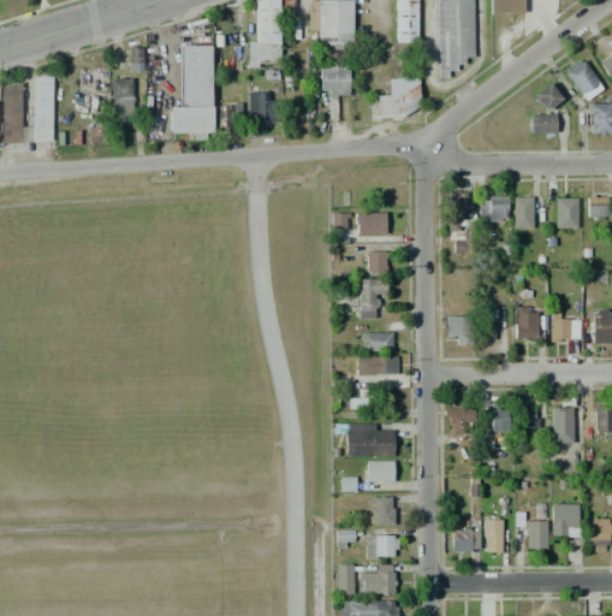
[(249,42),(259,42),(259,1),(262,0),(281,0),(283,64),(249,63),(249,42)]
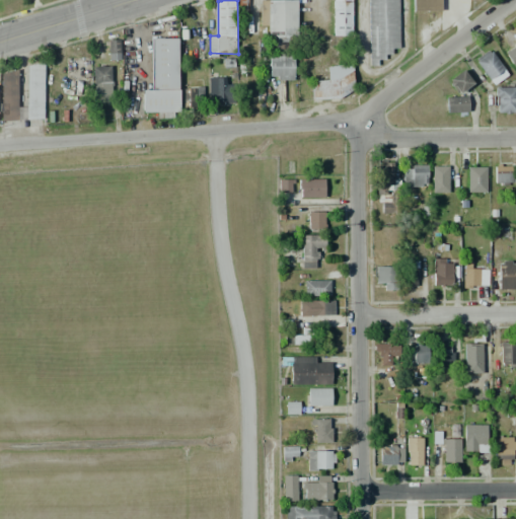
[(238,0),(239,13),(247,13),(246,0),(238,0)]
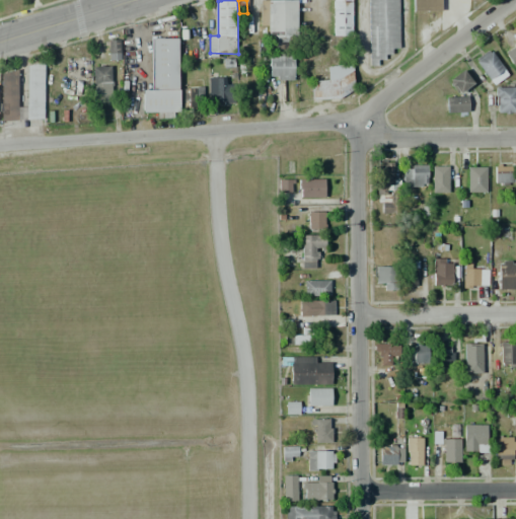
[(299,0),(299,38),(291,38),(291,43),(271,43),(270,0),(299,0)]
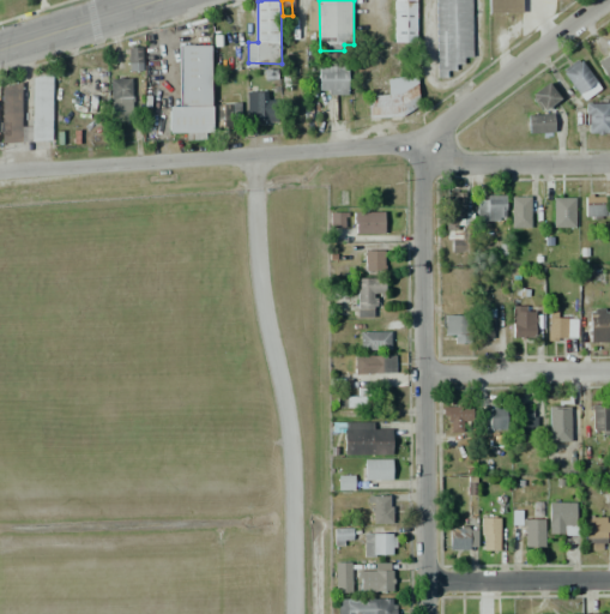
[(420,0),(420,43),(396,43),(396,0),(420,0)]
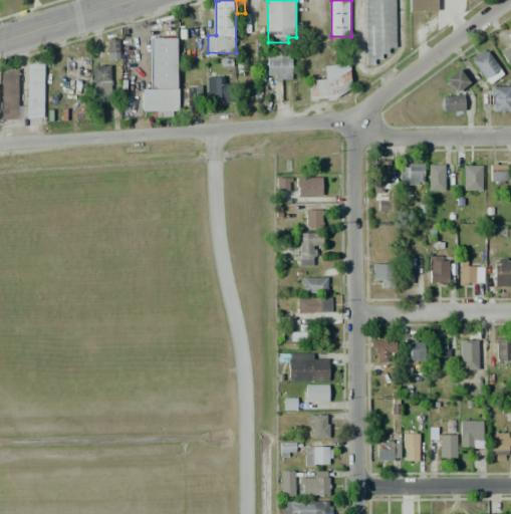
[(397,0),(398,46),(398,49),(397,49),(390,49),(390,54),(382,54),(382,59),(376,59),(376,65),(367,65),(366,0),(397,0)]
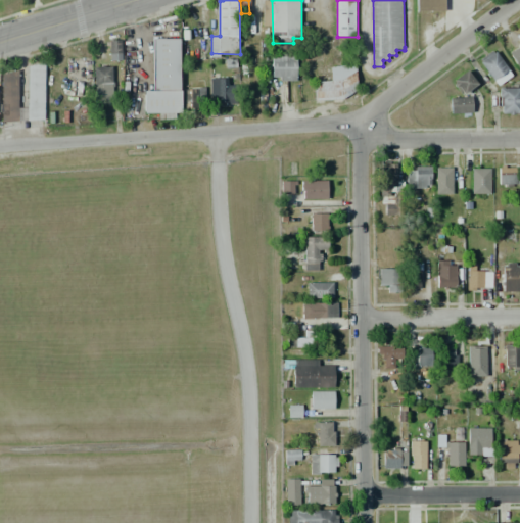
[(446,0),(446,11),(427,12),(418,12),(417,0),(446,0)]
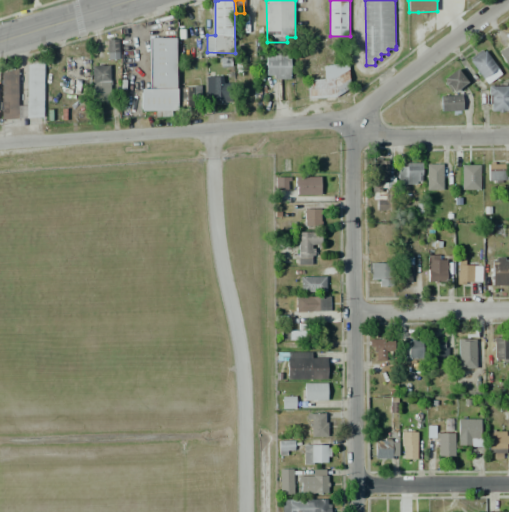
[(190,48),(180,49),(180,21),(189,20),(190,48)]
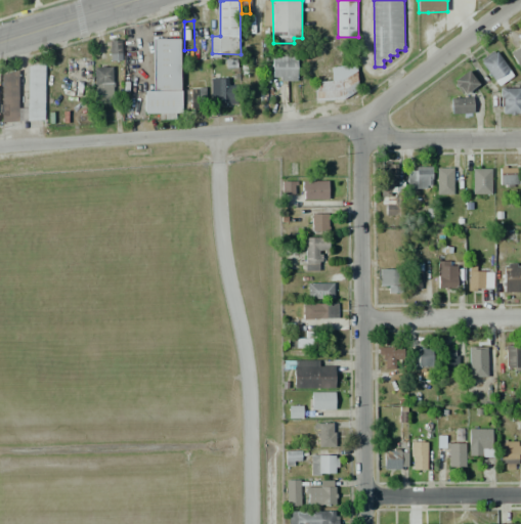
[(155,38),(182,38),(183,119),(161,120),(161,113),(145,113),(145,89),(155,89),(155,38)]
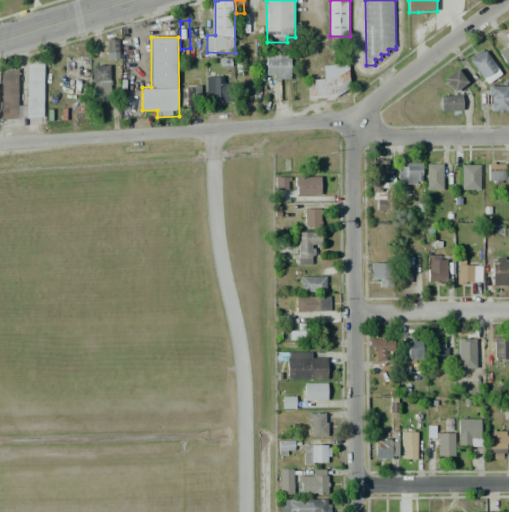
[(122,59),(106,60),(104,40),(121,39),(122,59)]
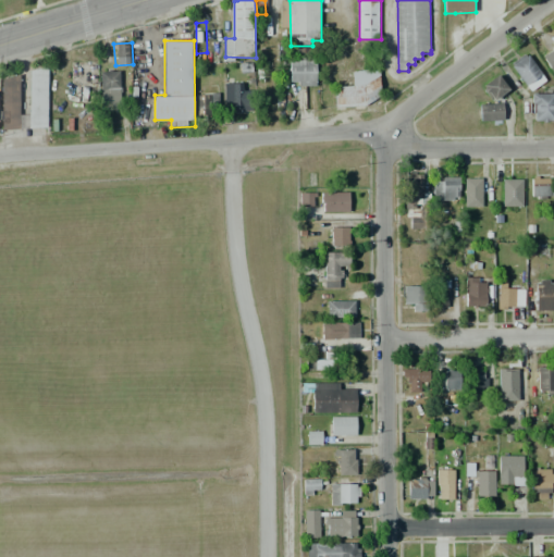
[(553,71),(544,56),(553,49),(553,71)]
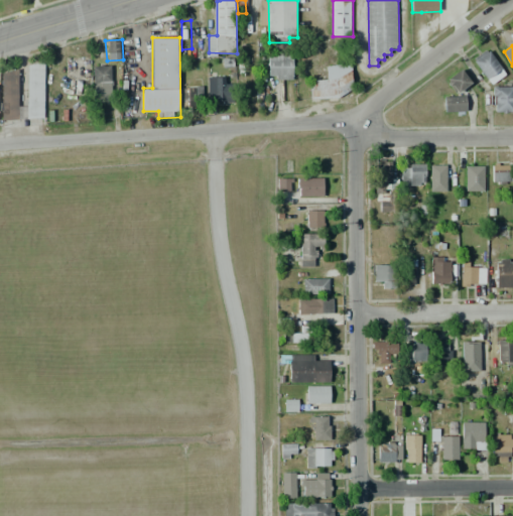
[(507,74),(493,85),(474,59),(488,48),(507,74)]
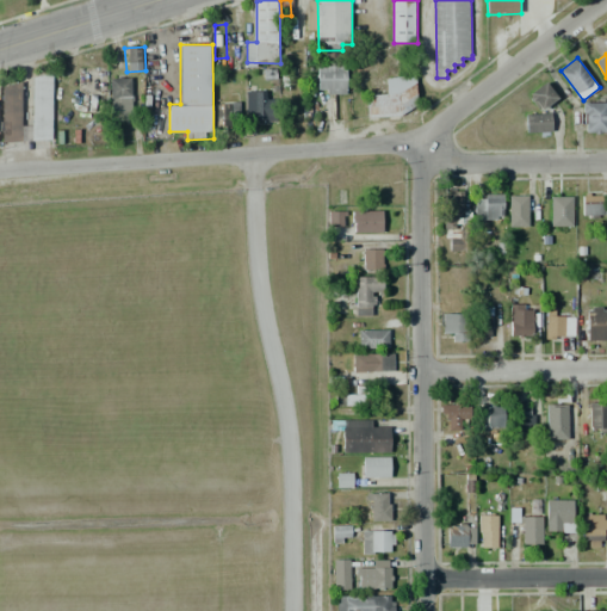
[(328,62),(348,62),(348,94),(329,94),(329,90),(320,90),(320,68),(328,68),(328,62)]
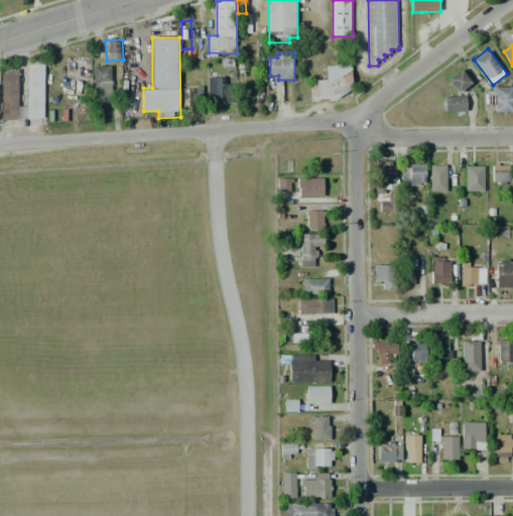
[(46,61),(45,119),(29,119),(29,65),(46,61)]
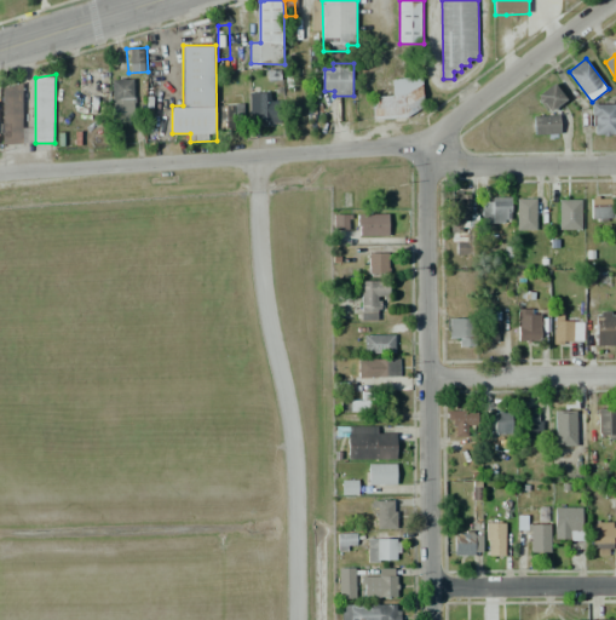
[(392,79),(424,76),(424,107),(408,118),(374,119),(373,97),(393,96),(392,79)]
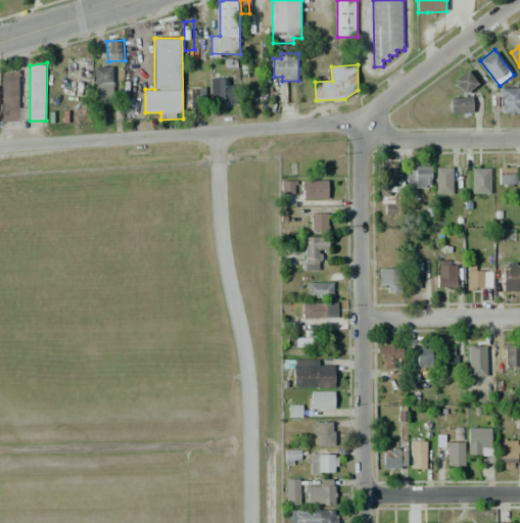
[(114,104),(96,104),(95,66),(113,66),(114,104)]
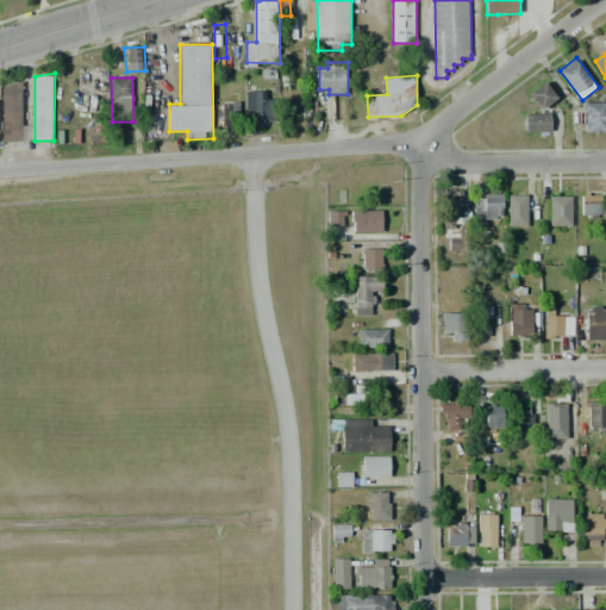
[(548,78),(561,95),(539,111),(526,94),(548,78)]
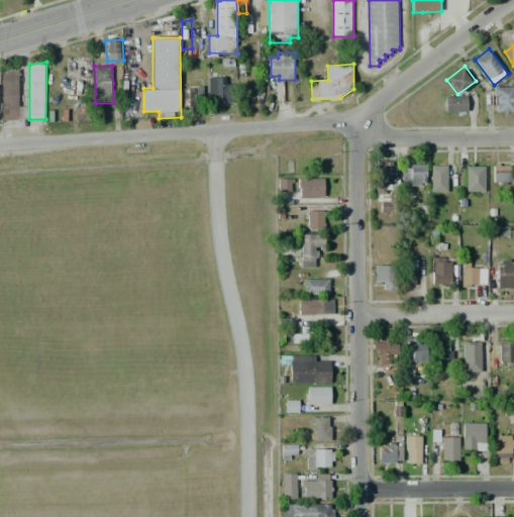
[(20,68),(21,120),(3,120),(4,73),(20,68)]
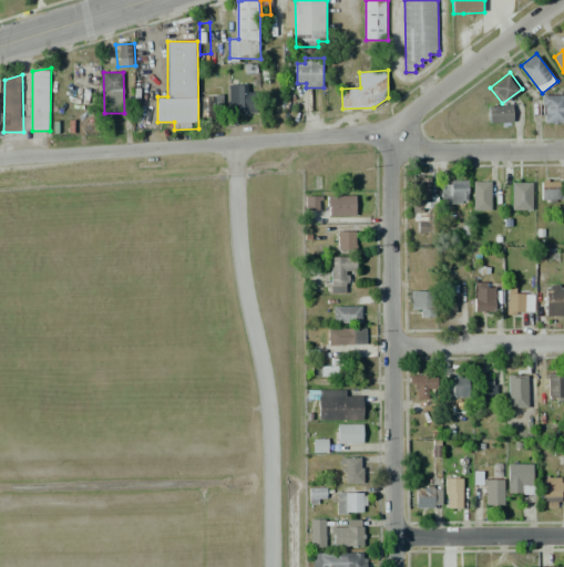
[(262,113),(231,113),(231,84),(252,84),(252,94),(262,93),(262,113)]
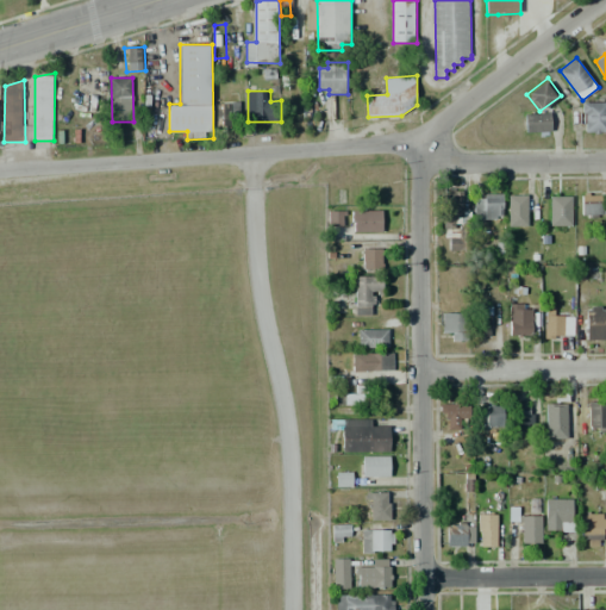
[(241,101),(242,125),(214,126),(213,103),(241,101)]
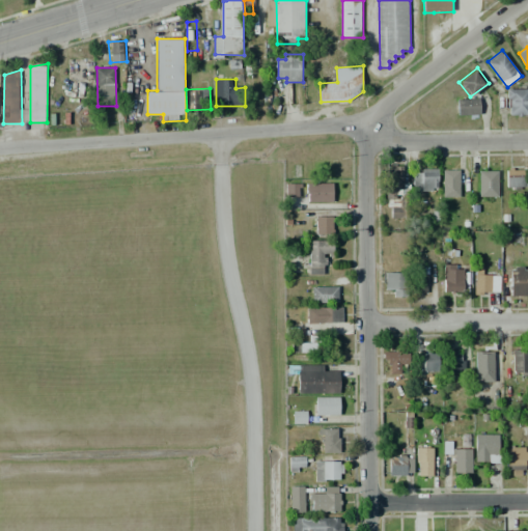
[(527,116),(508,116),(508,89),(527,88),(527,116)]
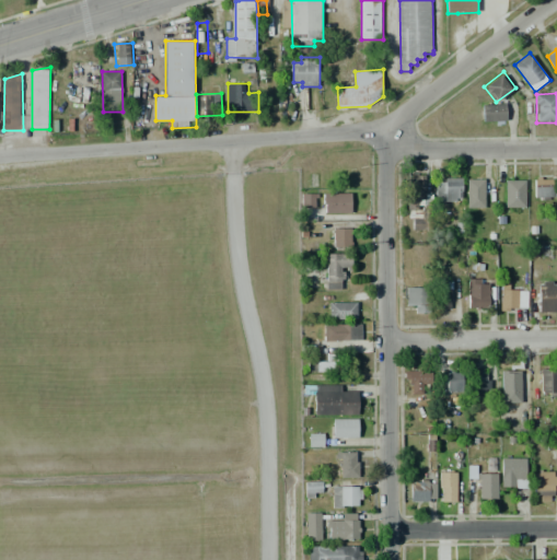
[(507,103),(508,120),(484,123),(483,105),(507,103)]
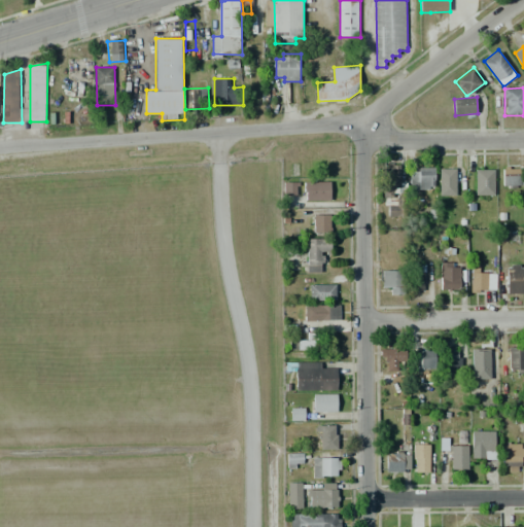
[(402,205),(386,205),(385,162),(402,162),(402,205)]
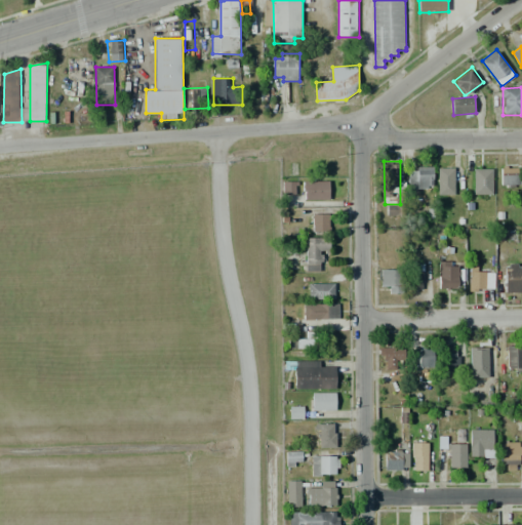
[(435,188),(410,189),(410,168),(435,167),(435,188)]
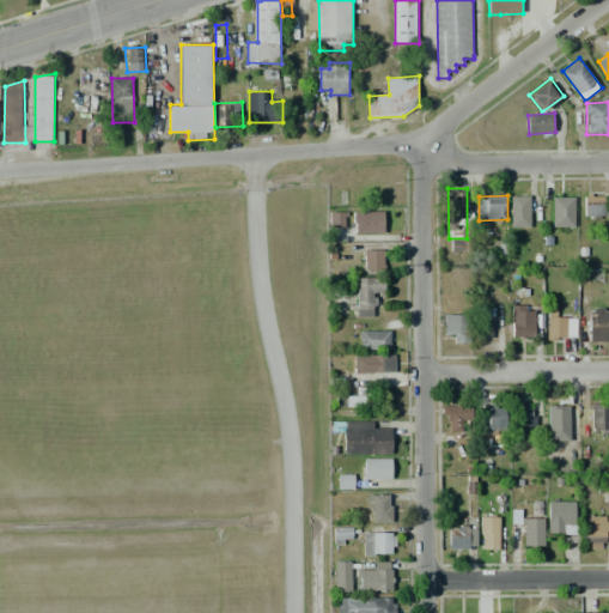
[(533,228),(512,228),(512,196),(533,195),(533,228)]
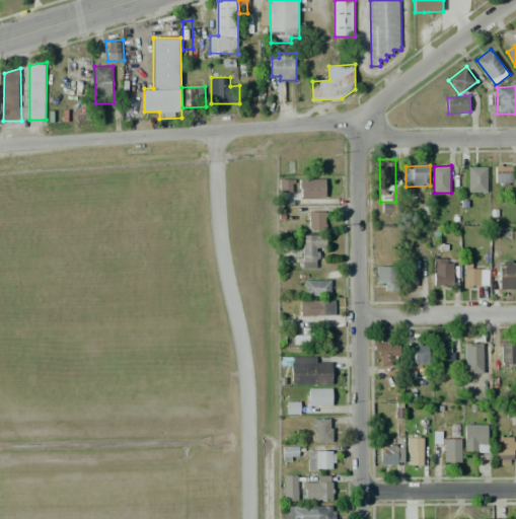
[(515,184),(497,186),(496,166),(515,165),(515,184)]
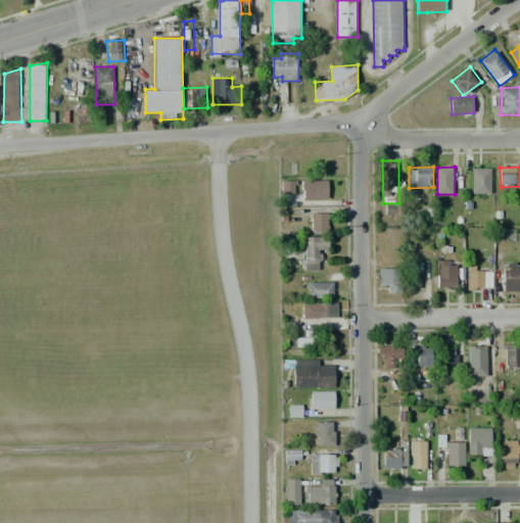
[(474,194),(491,194),(491,169),(473,170),(474,194)]
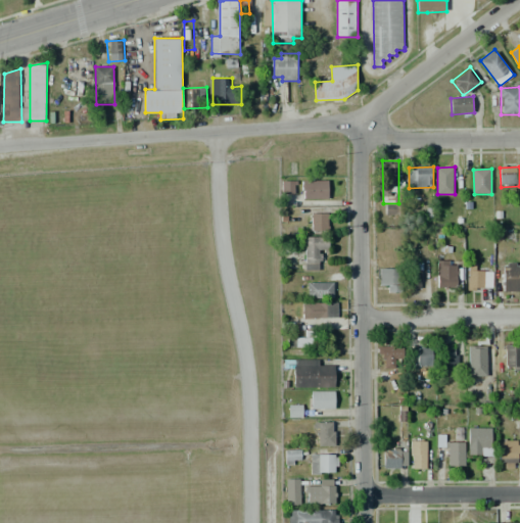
[(329,180),(329,198),(303,199),(303,181),(329,180)]
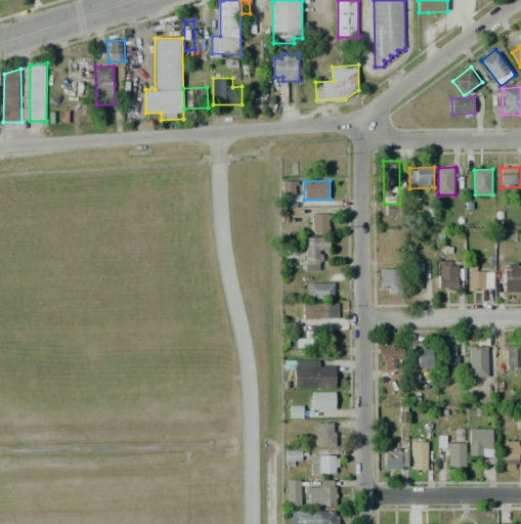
[(297,182),(284,182),(285,194),(298,193),(297,182)]
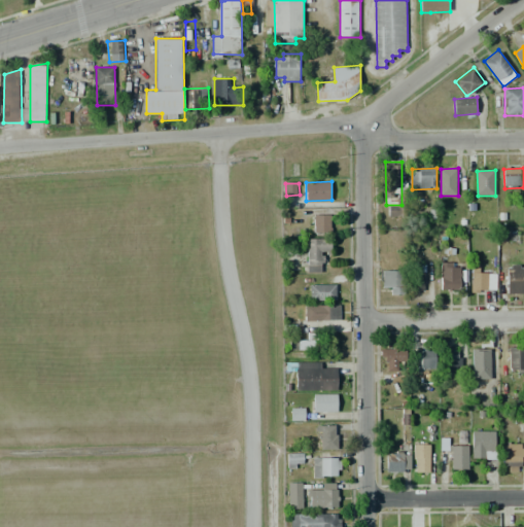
[(390,204),(390,217),(403,217),(403,204),(390,204)]
